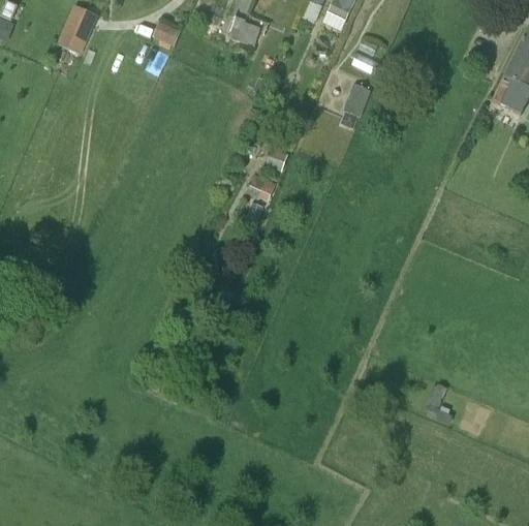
[(345,19),(353,0),(339,0),(339,1),(337,0),(333,0),(328,10),(345,19)]
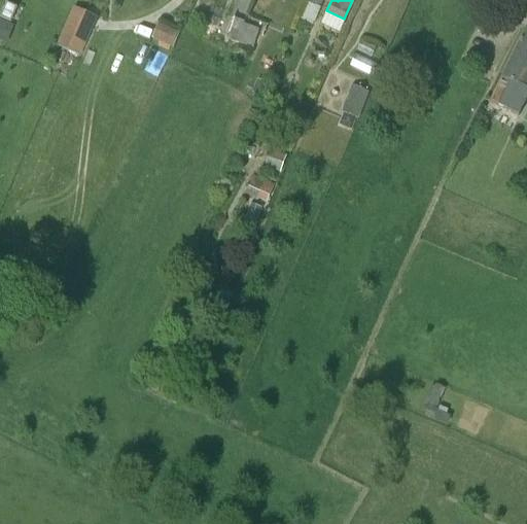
[(56,42),(69,48),(85,11),(73,5),(56,42)]
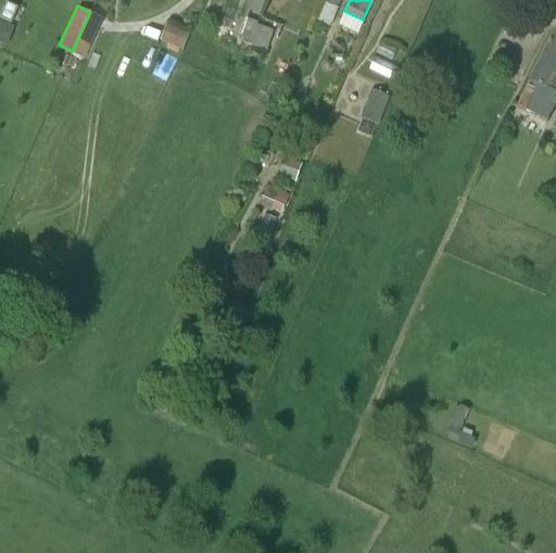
[(102,16),(90,12),(73,51),(85,57),(102,16)]
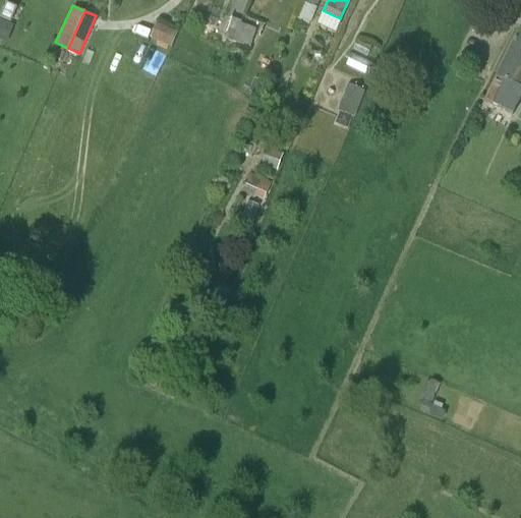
[(241,19),(231,15),(224,36),(250,44),(255,26),(241,21),(241,19)]
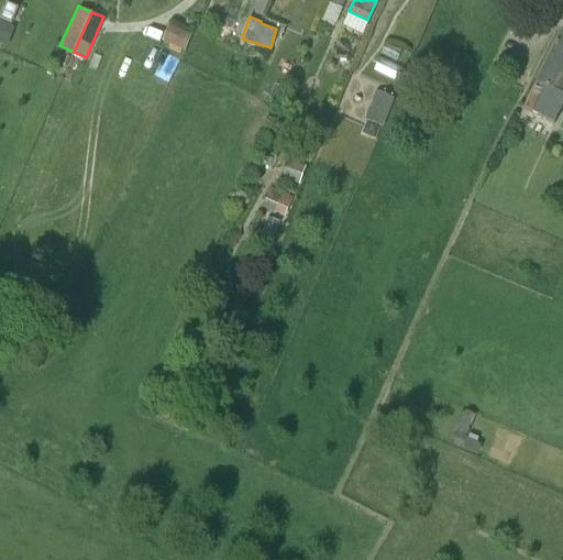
[(15,25),(0,19),(0,41),(8,44),(15,25)]
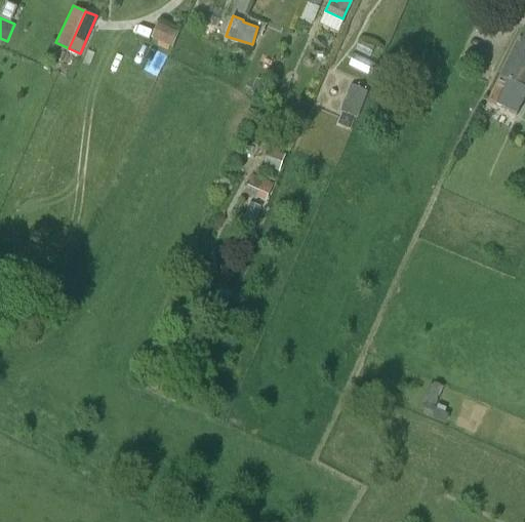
[(160,18),(154,35),(175,43),(183,28),(160,18)]
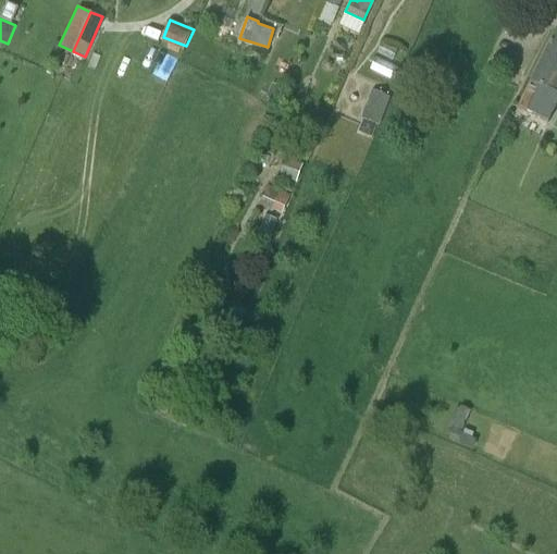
[(556,28),(519,107),(547,121),(556,101),(556,28)]
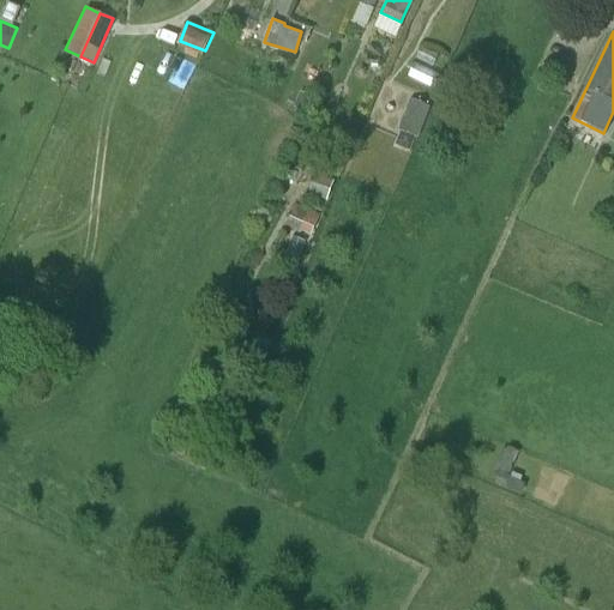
[(294,104),(305,110),(312,96),(300,90),(294,104)]
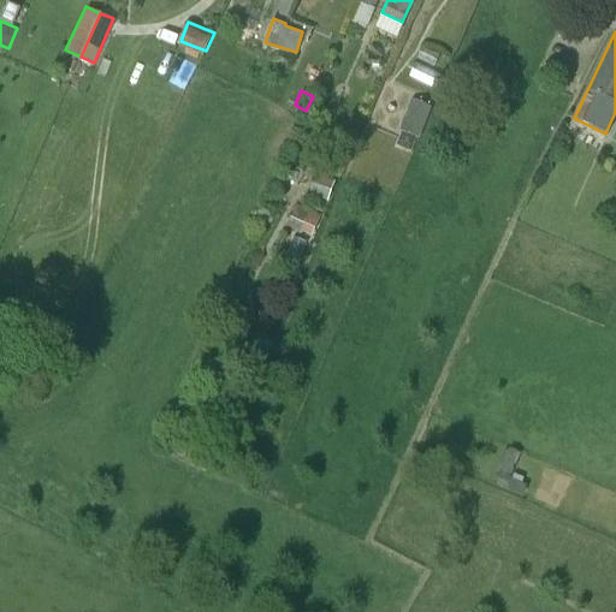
[(416,136),(418,137),(431,106),(410,97),(398,129),(401,130),(396,144),(412,150),(416,136)]
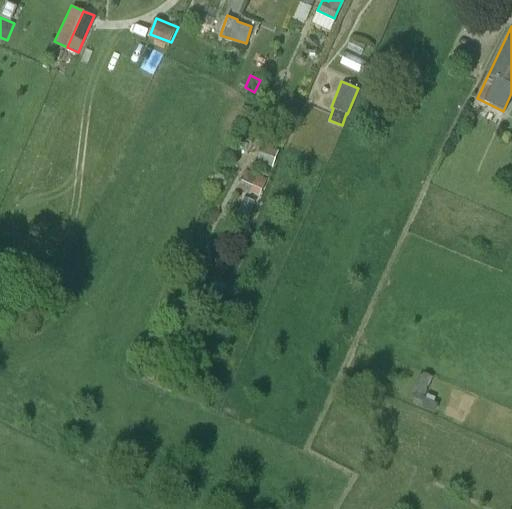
[(366,95),(378,101),(384,87),(373,82),(366,95)]
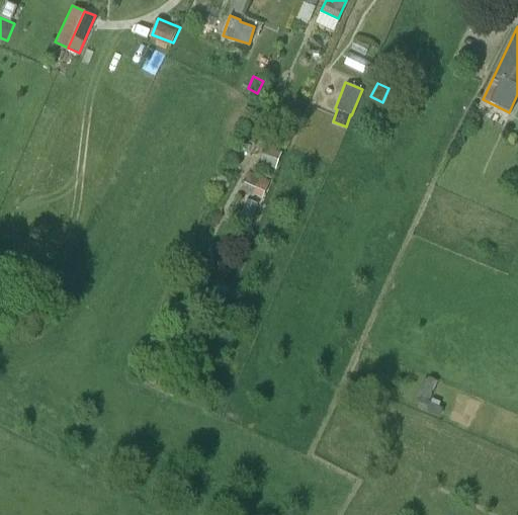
[(259,163),(275,168),(280,154),(264,148),(259,163)]
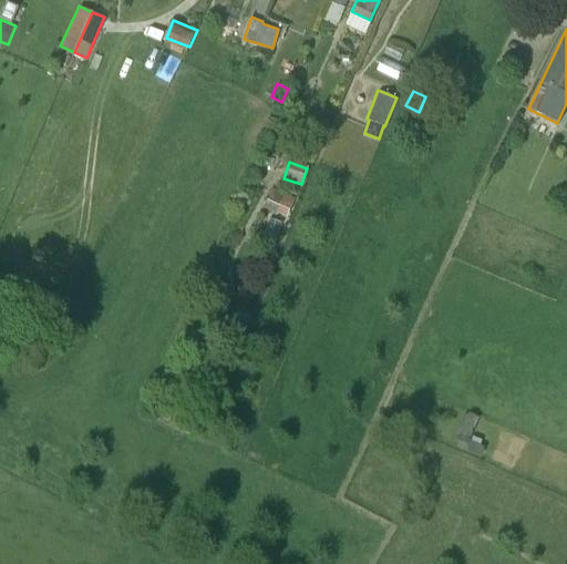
[(287,216),(295,196),(271,186),(263,206),(287,216)]
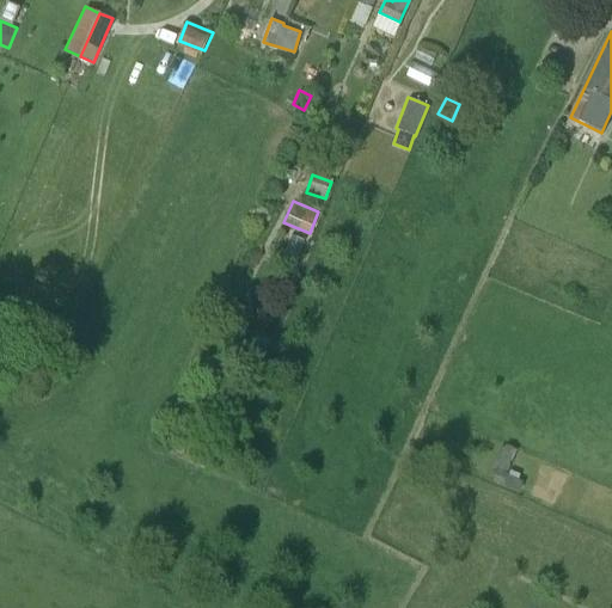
[(506,473),(516,448),(506,444),(505,446),(501,444),(493,467),(496,468),(491,479),(505,484),(505,483),(519,489),(524,480),(506,473)]
